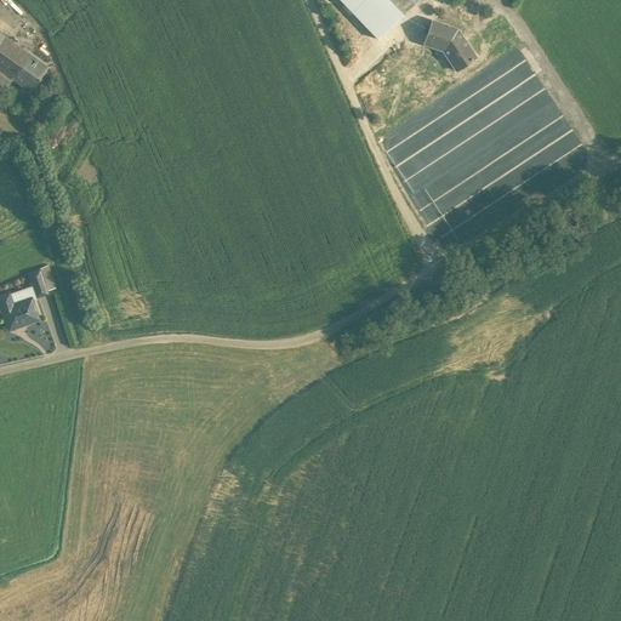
[(403,15),(388,0),(340,0),(379,39),(385,33),(396,22),(403,15)]
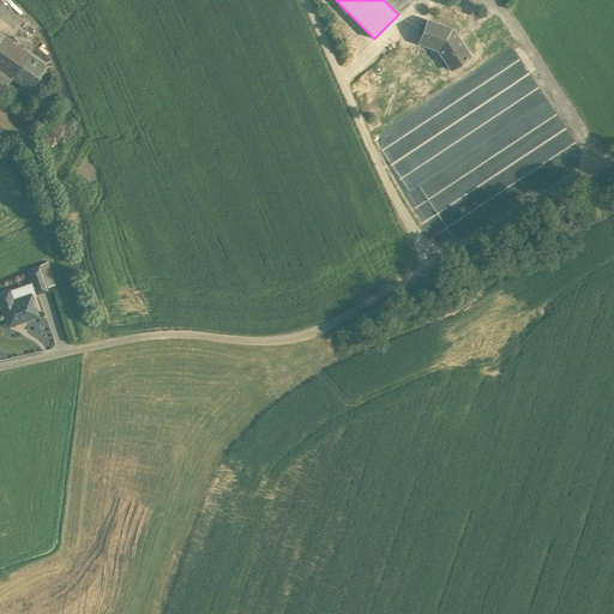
[(414,0),(384,0),(398,14),(414,0)]
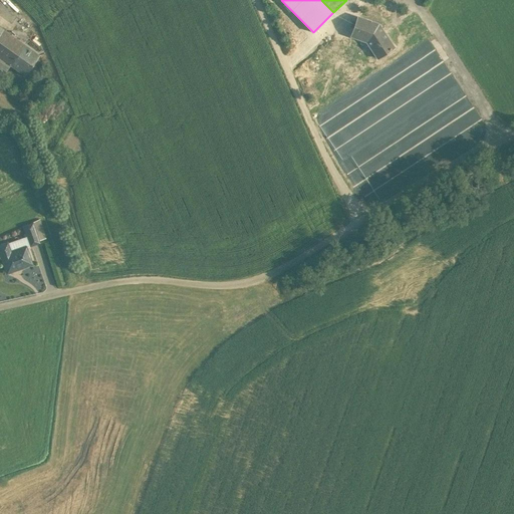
[(377,24),(357,17),(355,22),(352,21),(350,26),(353,27),(350,36),(366,41),(377,58),(394,47),(377,24)]
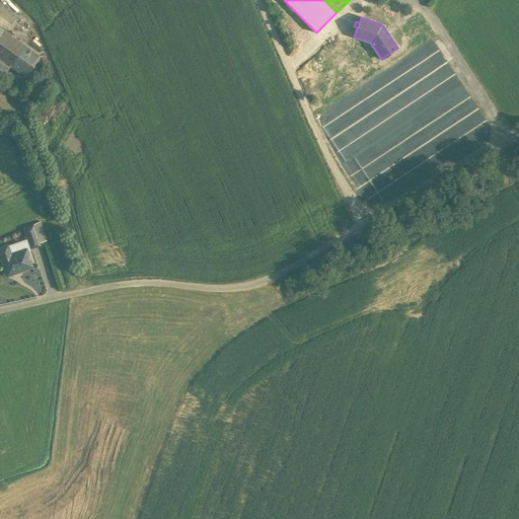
[(336,23),(330,18),(321,27),(325,32),(336,23)]
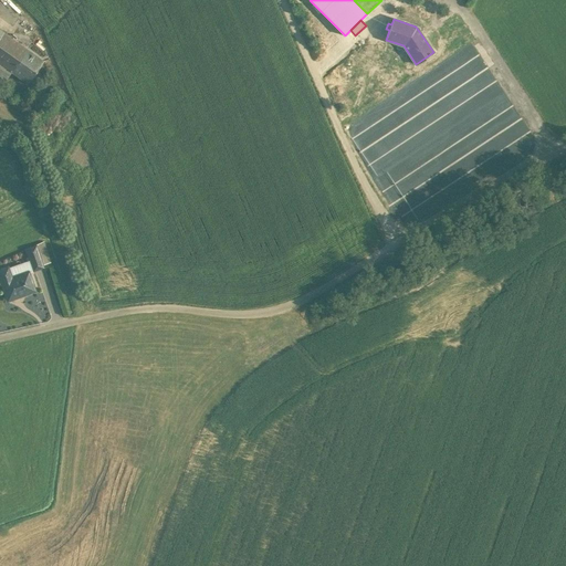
[(27,50),(3,32),(0,37),(0,85),(0,86),(11,72),(27,50)]
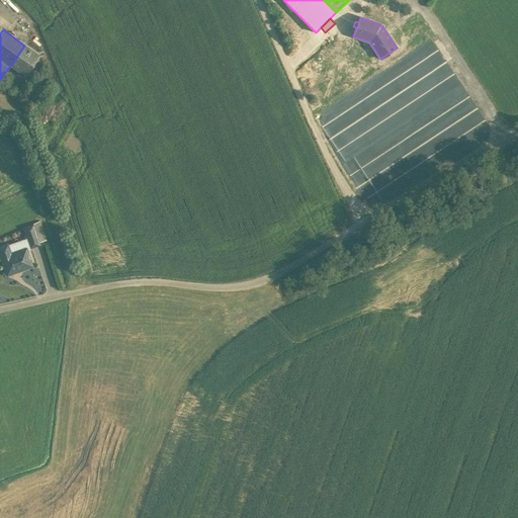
[(24,46),(10,66),(25,76),(39,56),(24,46)]
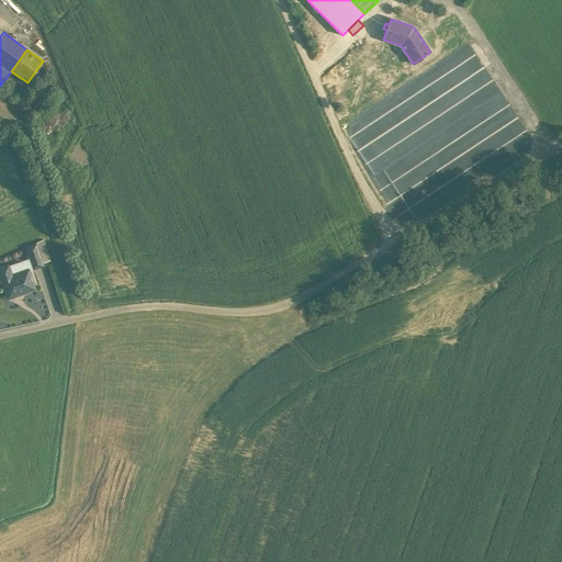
[(35,245),(42,263),(51,261),(43,239),(35,244),(35,245)]
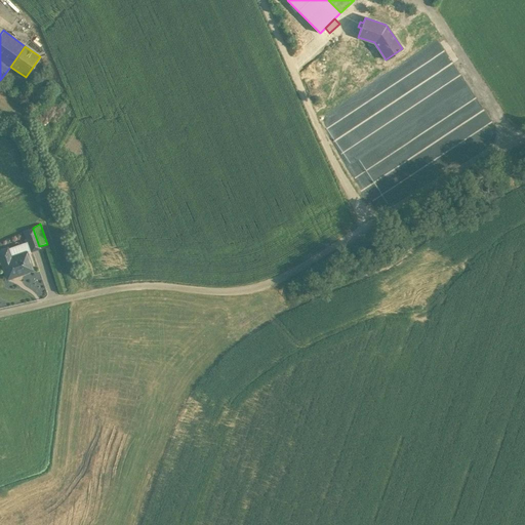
[(28,241),(31,251),(40,248),(39,246),(33,229),(25,232),(28,241)]
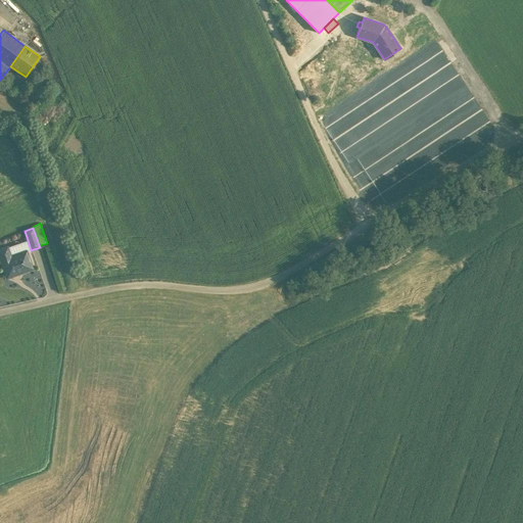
[(8,237),(10,244),(26,240),(22,232),(8,237)]
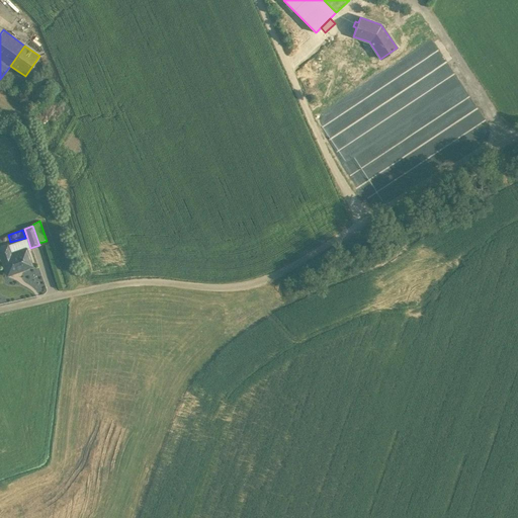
[(7,246),(10,254),(25,249),(26,250),(30,248),(27,238),(7,246)]
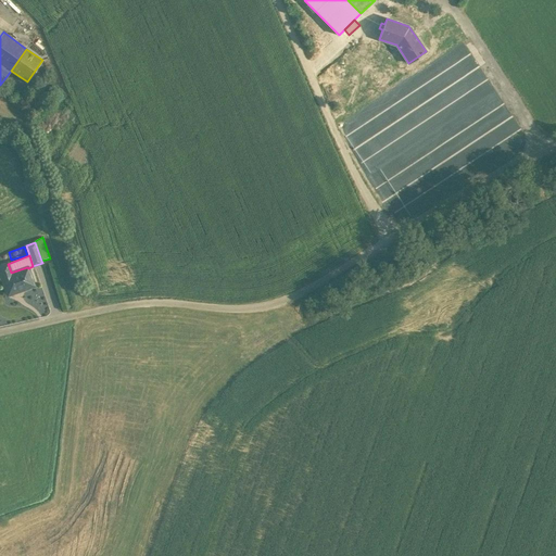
[(11,273),(8,264),(8,263),(0,265),(0,274),(8,295),(34,286),(28,268),(27,267),(11,273)]
